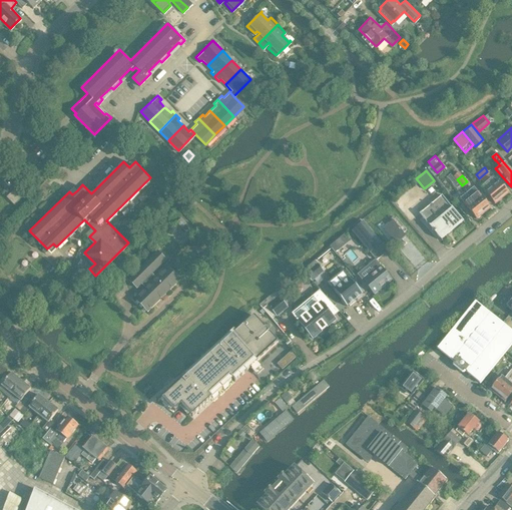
[(490,176),(484,181),(488,186),(484,190),(494,201),(495,201),(496,200),(498,199),(498,198),(504,193),(505,193),(507,191),(507,190),(508,189),(498,178),(494,181),(490,176)]
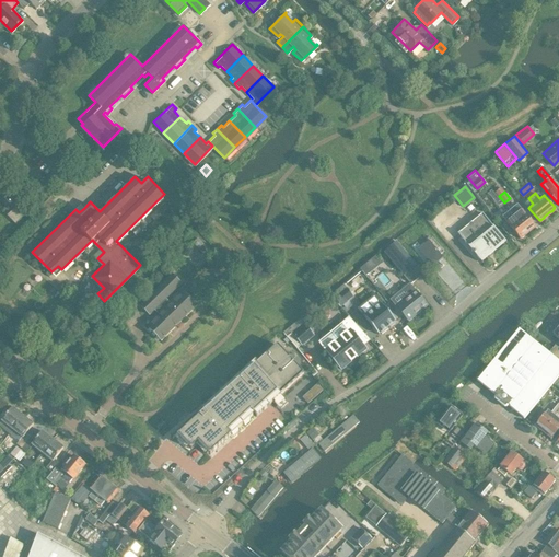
[(150,215),(154,219),(170,204),(164,199),(150,215)]
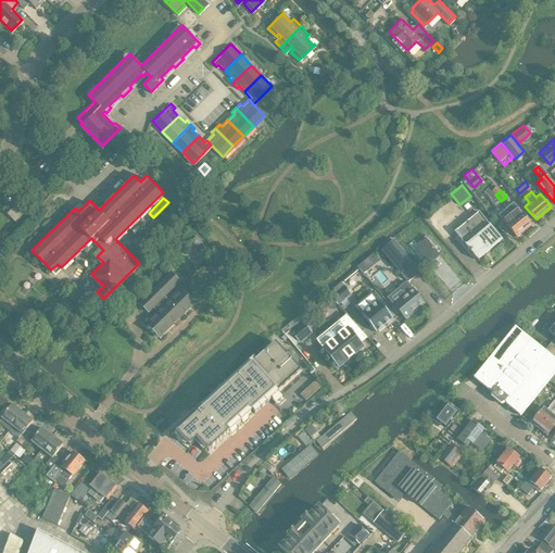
[(20,199),(7,212),(14,221),(27,208),(20,199)]
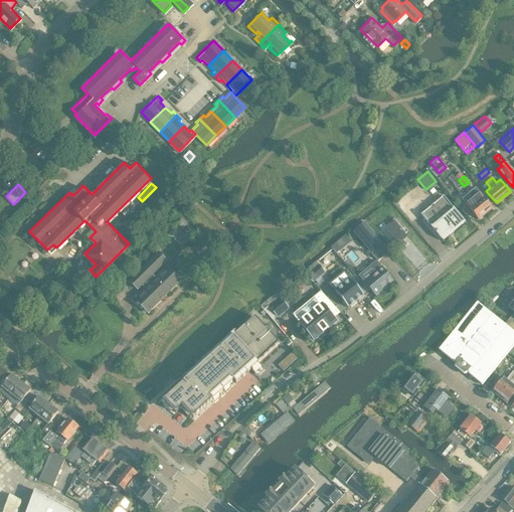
[(474,185),(468,191),(475,200),(484,211),(488,209),(489,209),(491,207),(491,206),(491,205),(482,194),(481,194),(480,193),(480,192),(474,185)]
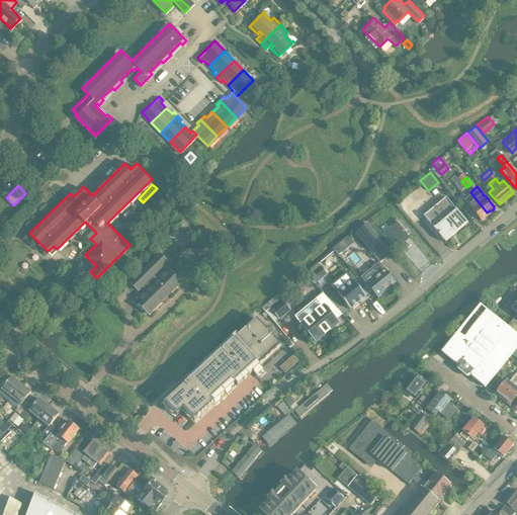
[(470,192),(463,197),(468,204),(469,204),(470,206),(480,219),(481,219),(482,219),(484,217),(484,216),(487,212),(478,201),(470,192)]
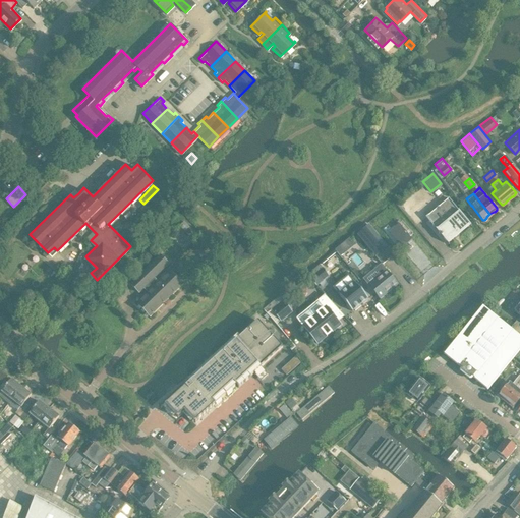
[(448,196),(425,215),(448,242),(448,241),(447,240),(469,222),(470,224),(470,223),(448,196)]
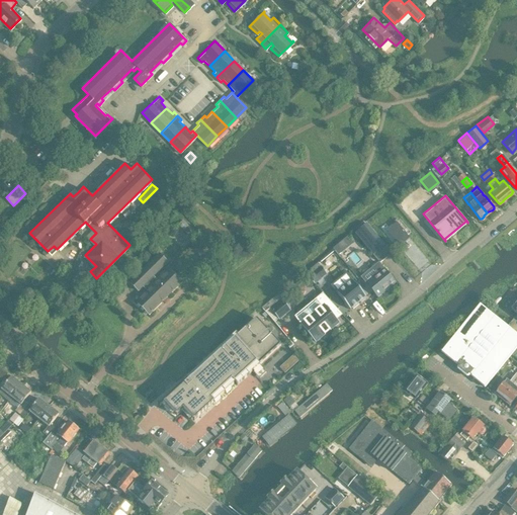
[(398,219),(384,230),(398,245),(408,236),(406,234),(409,232),(398,219)]
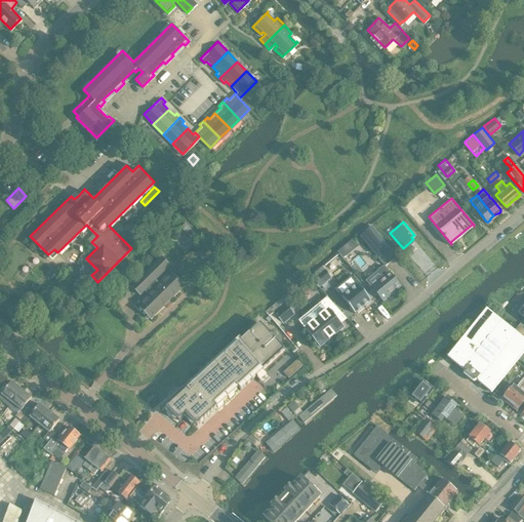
[(358,236),(375,255),(388,246),(370,226),(358,236)]
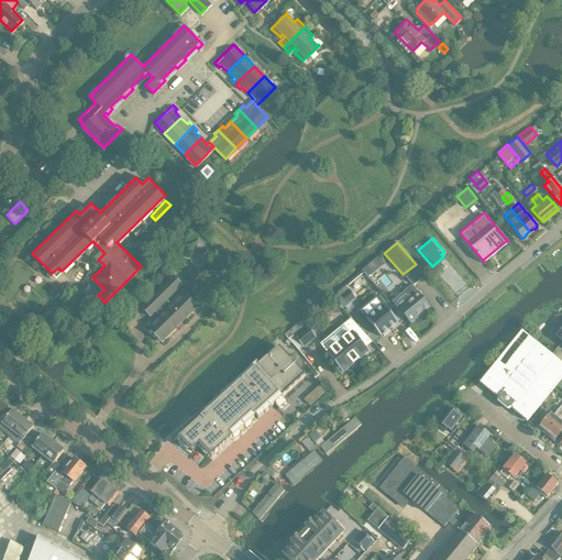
[(198,248),(207,256),(212,252),(204,243),(198,248)]
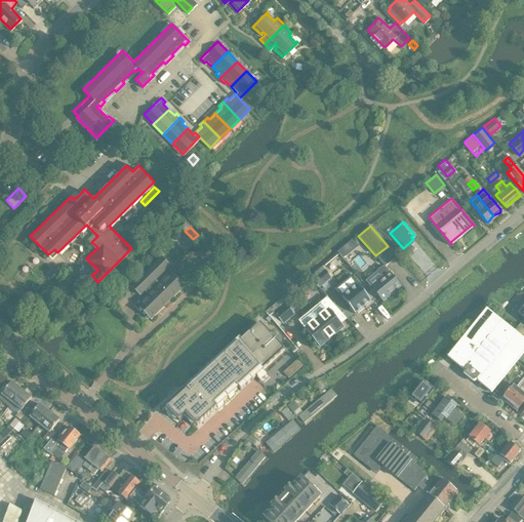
[(351,236),(335,248),(341,255),(357,243),(351,236)]
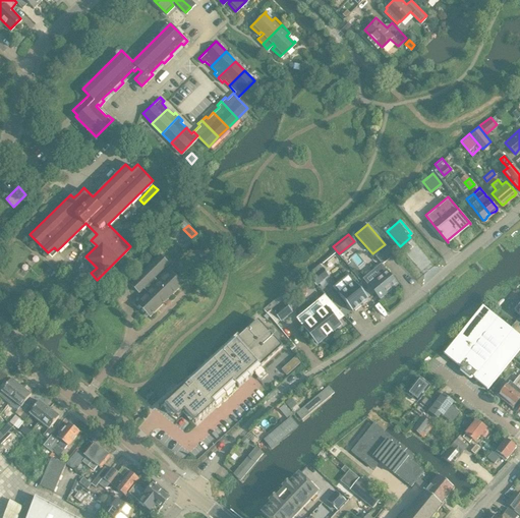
[(382,261),(388,255),(381,248),(376,252),(382,261)]
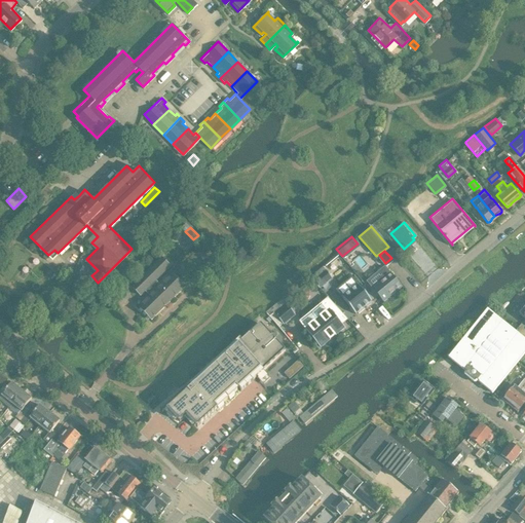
[(160,256),(132,285),(140,293),(145,289),(149,292),(149,293),(159,284),(159,283),(154,278),(169,264),(160,256)]
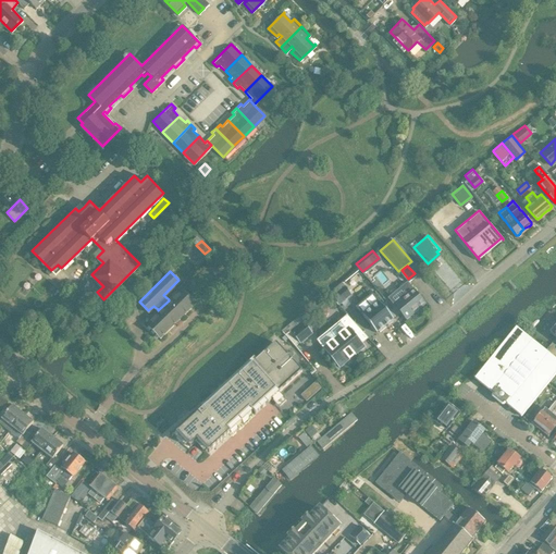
[(373,293),(378,290),(366,275),(360,280),(371,292),(372,294),(373,293)]
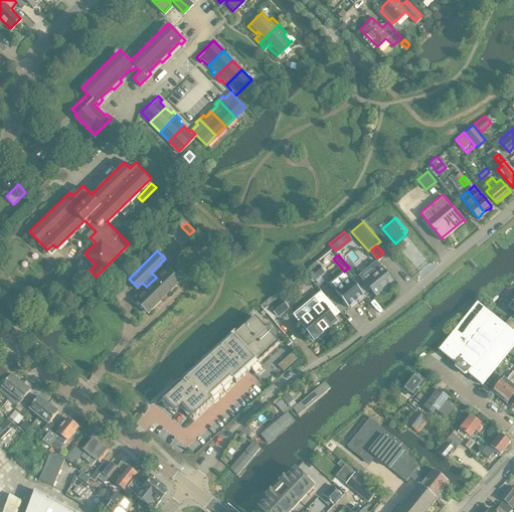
[(391,279),(380,266),(375,259),(358,274),(363,280),(374,294),(391,279)]
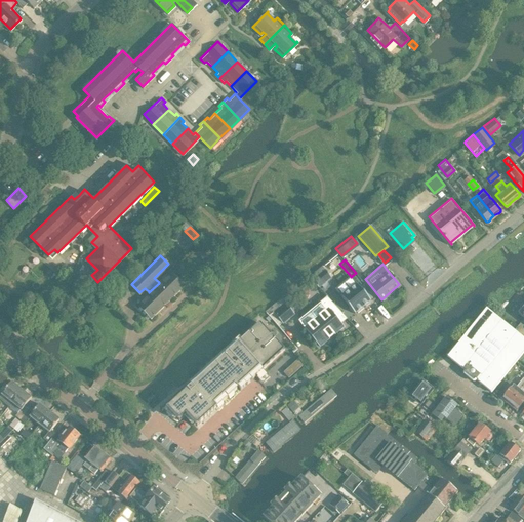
[(318,286),(330,276),(321,265),(309,275),(318,286)]
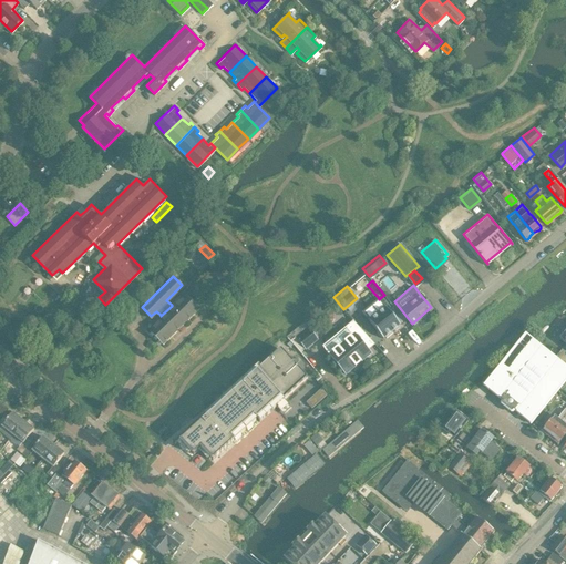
[(161,316),(148,328),(163,342),(198,307),(184,294),(172,306),(161,316)]
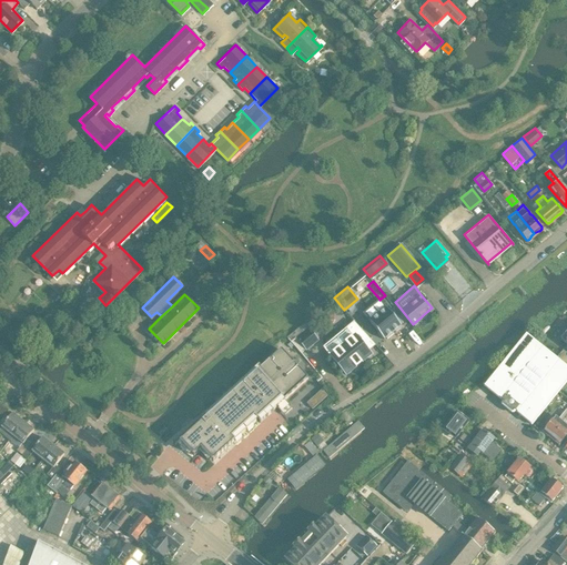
[(364,310),(362,311),(368,320),(372,324),(382,338),(400,323),(385,306),(386,305),(381,299),(380,300),(378,298),(371,304),(364,310)]
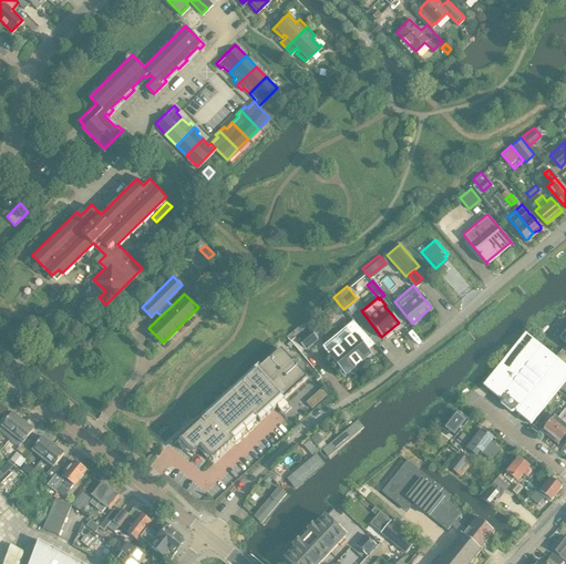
[(352,332),(328,352),(345,371),(370,350),(368,347),(373,341),(352,318),(346,324),(352,332)]
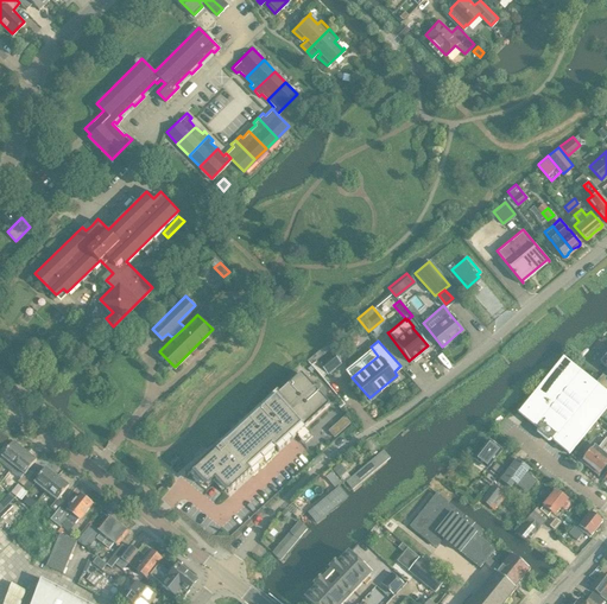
[(317,361),(327,372),(340,361),(330,350),(317,361)]
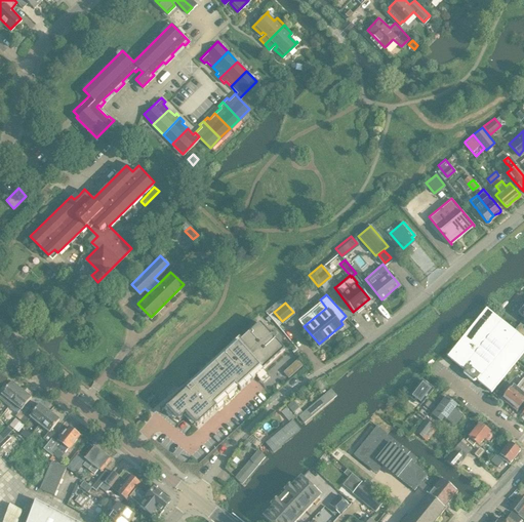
[(523,348),(523,338),(516,332),(508,326),(485,308),(447,355),(489,390),(523,348)]
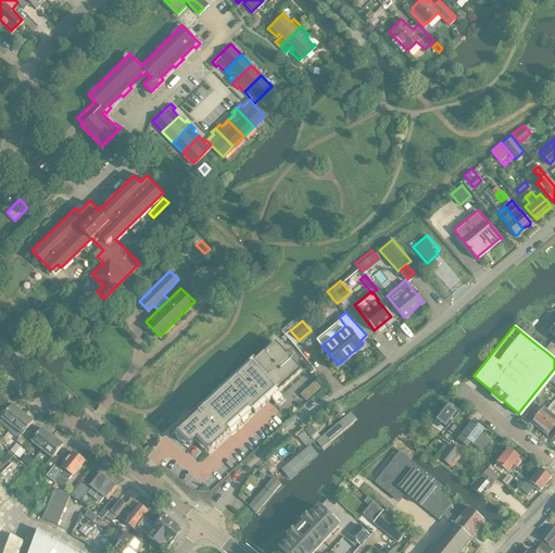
[(179,428),(176,430),(181,436),(189,443),(197,437),(197,438),(198,438),(207,449),(209,449),(211,447),(224,435),(228,430),(232,426),(236,423),(251,410),(253,412),(260,405),(268,398),(269,397),(301,368),(275,340),(221,389),(198,411),(179,428)]
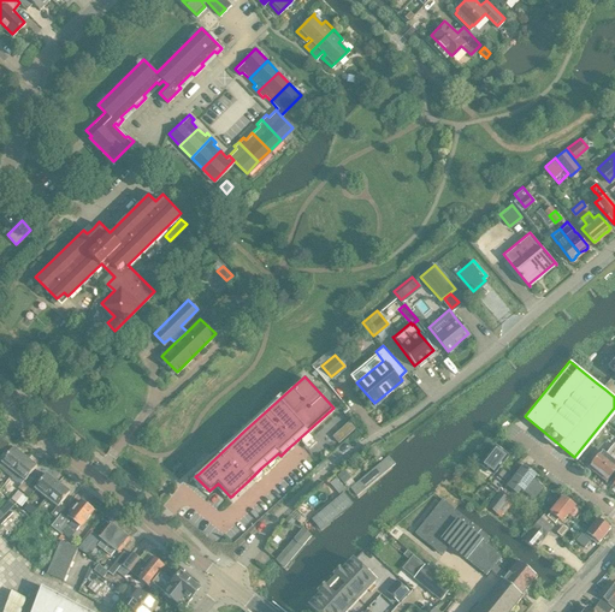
[(597,473),(614,450),(614,441),(605,452),(601,449),(589,465),(597,473)]
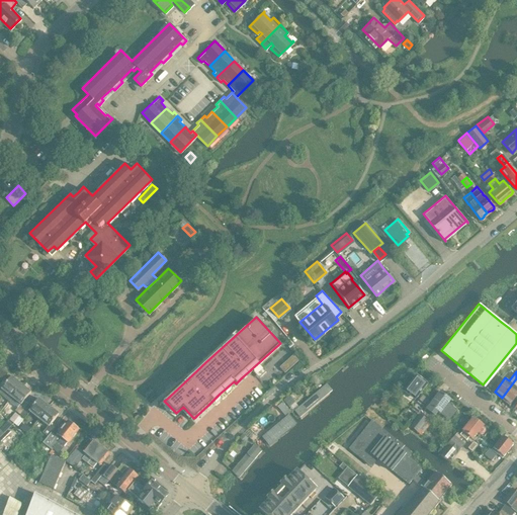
[(406,388),(404,391),(414,398),(416,396),(426,382),(422,378),(422,377),(419,375),(418,375),(416,374),(406,388)]
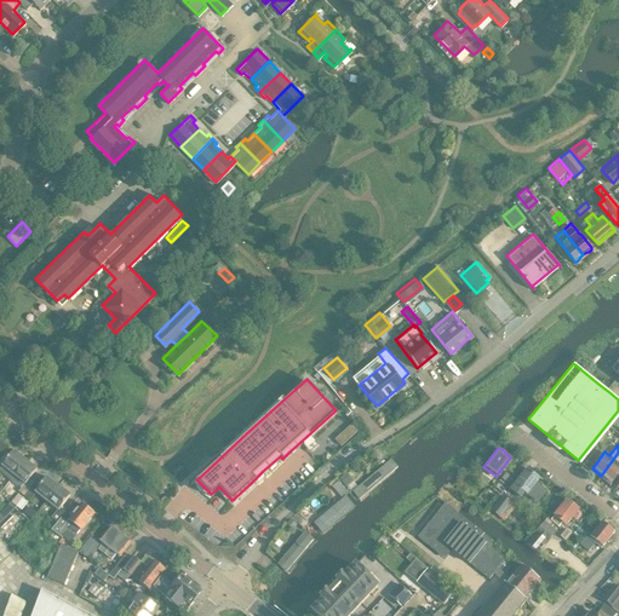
[(0,470),(10,477),(12,473),(24,458),(12,449),(0,464),(0,470)]
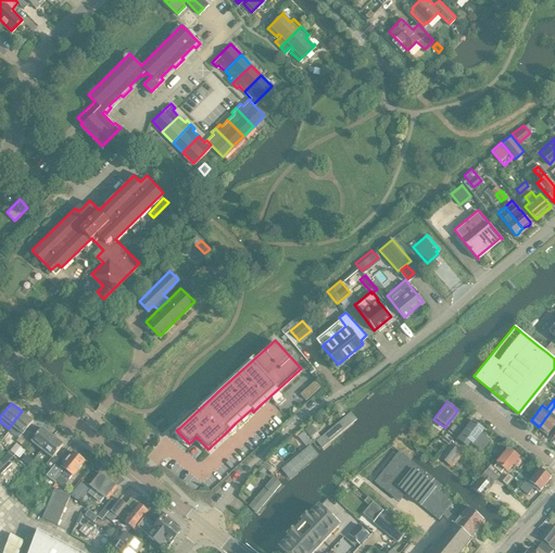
[(554,406),(539,427),(546,434),(554,423),(554,415),(554,413),(554,406)]
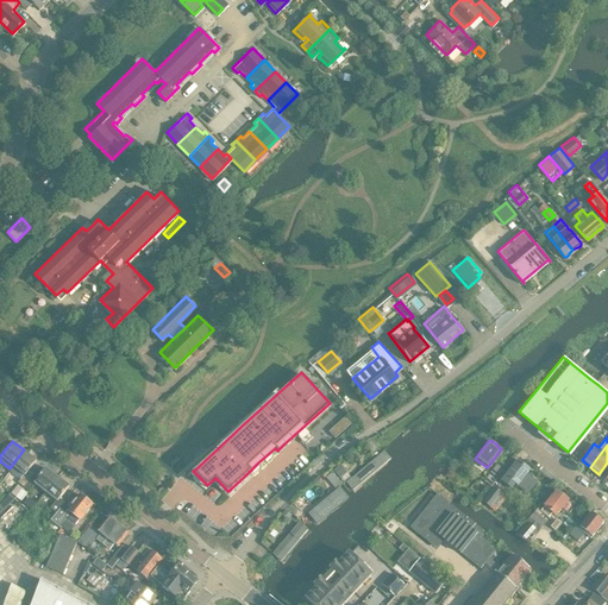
[(23,485),(32,473),(27,470),(36,459),(24,449),(12,465),(23,473),(17,480),(23,485)]
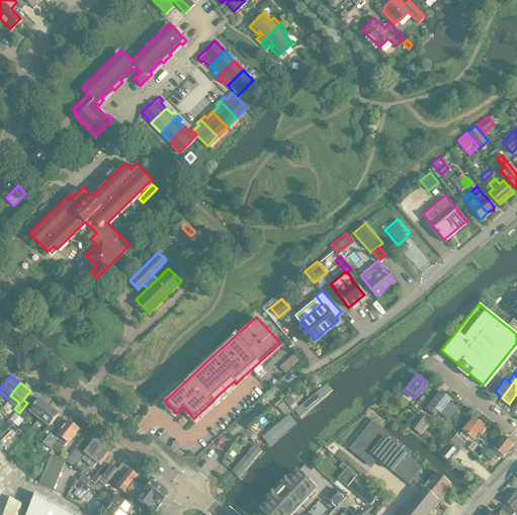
[(324,382),(294,407),(299,414),(329,390),(324,382)]
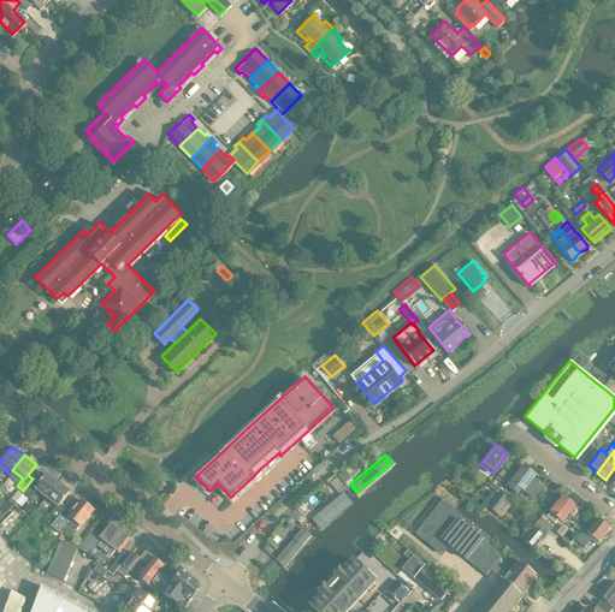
[(524,464),(508,485),(516,491),(520,486),(533,495),(542,485),(532,477),(536,473),(524,464)]
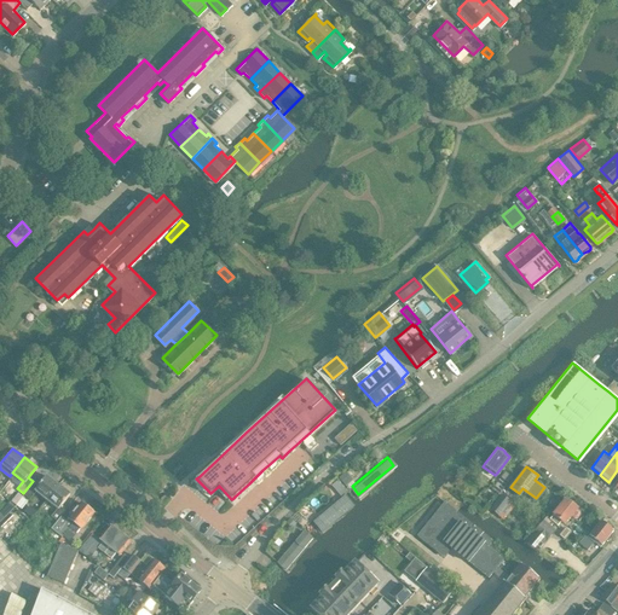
[(512,475),(504,470),(491,487),(498,492),(512,475)]
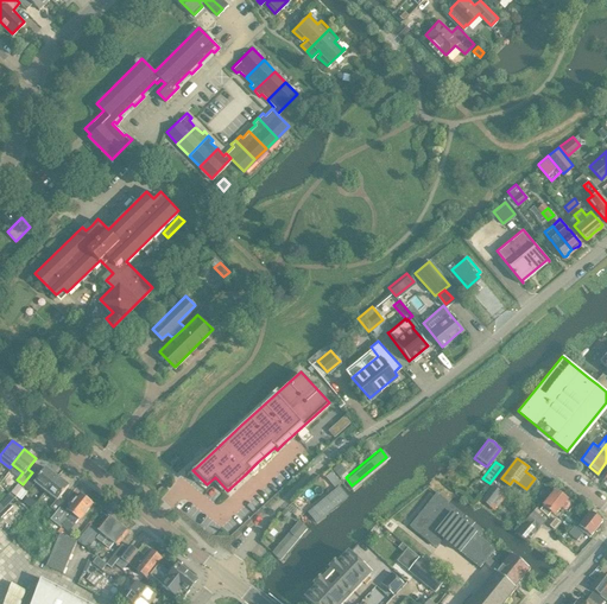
[(45,489),(56,475),(44,465),(37,475),(32,472),(23,484),(29,488),(35,481),(45,489)]
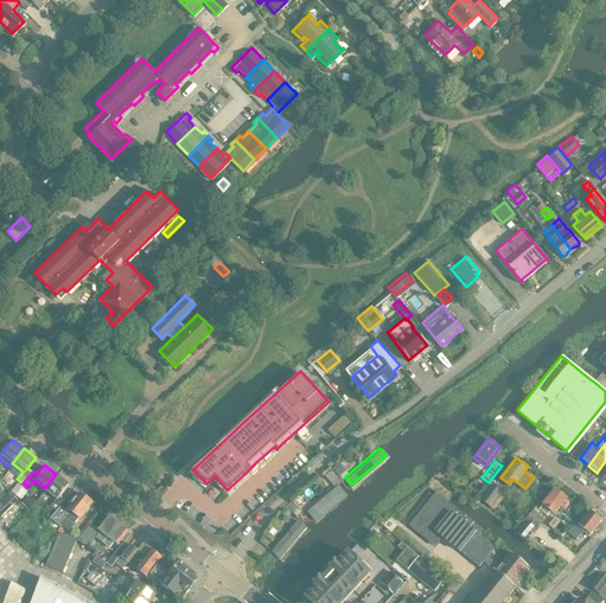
[(324,473),(331,481),(336,476),(330,469),(324,473)]
